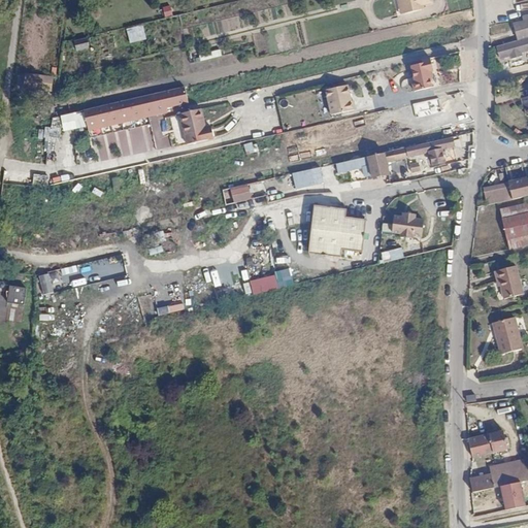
[(393,0),(397,17),(421,10),(423,6),(433,4),(432,0),(393,0)]
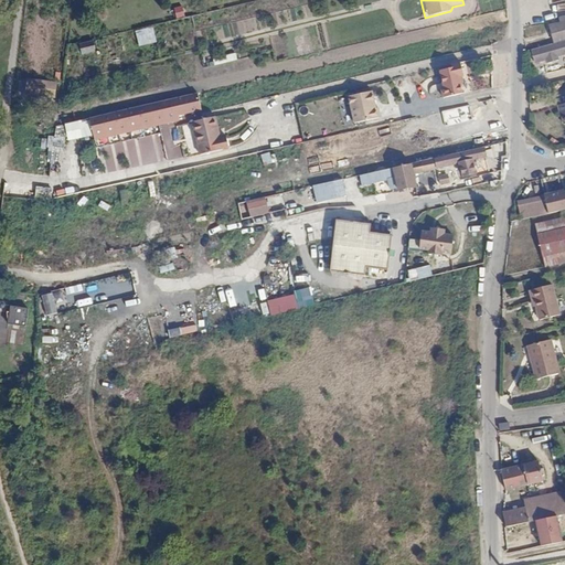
[(174,9),(178,19),(185,17),(182,7),(174,9)]
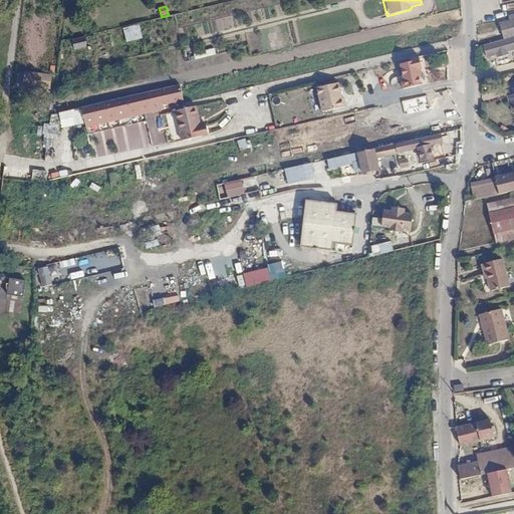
[(513,19),(505,21),(509,36),(513,34),(513,19)]
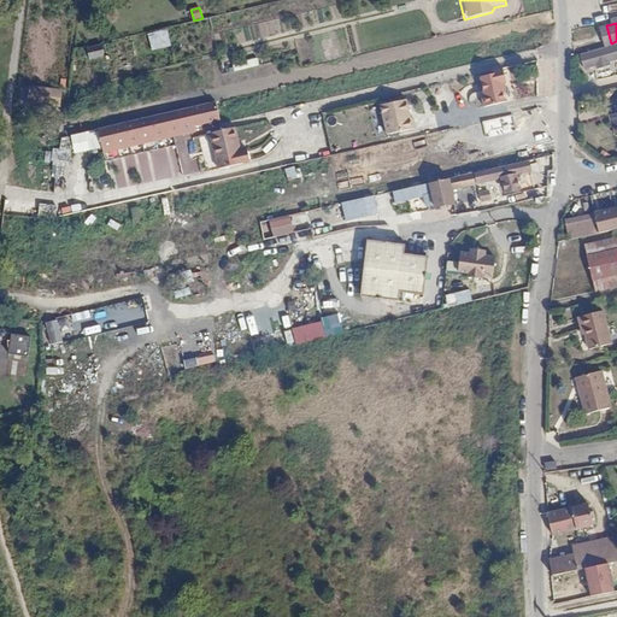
[(168,29),(148,34),(152,51),(171,47),(168,29)]
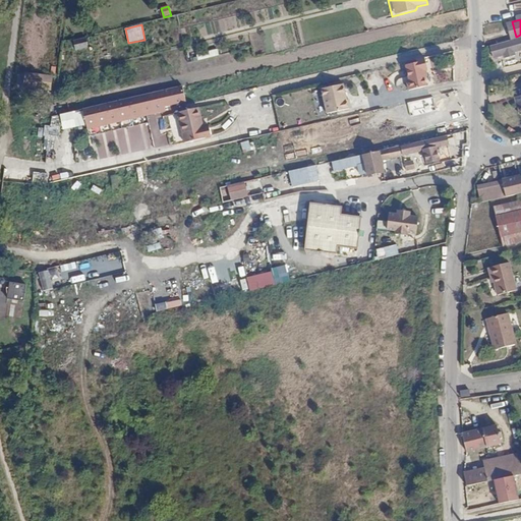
[(520,36),(509,40),(510,43),(490,47),(493,57),(504,54),(505,57),(513,55),(513,52),(520,49),(520,36)]
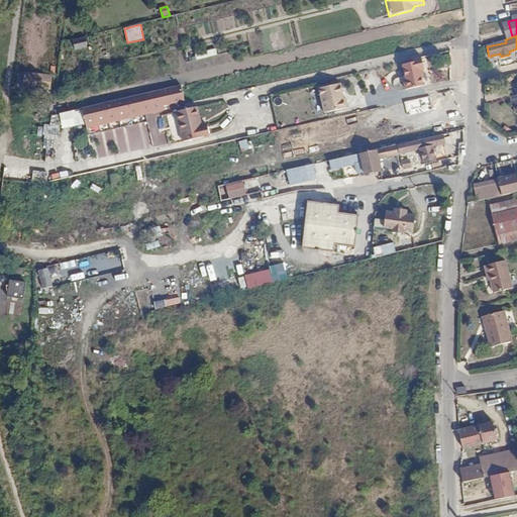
[(87,42),(75,45),(76,50),(88,47),(87,42)]
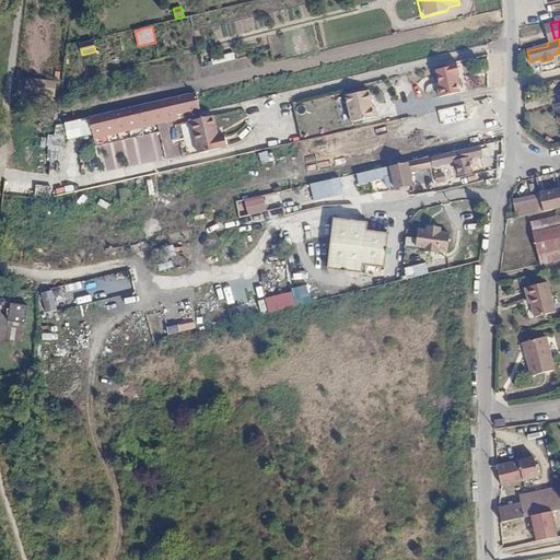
[(213,65),(235,59),(233,53),(212,58),(213,65)]
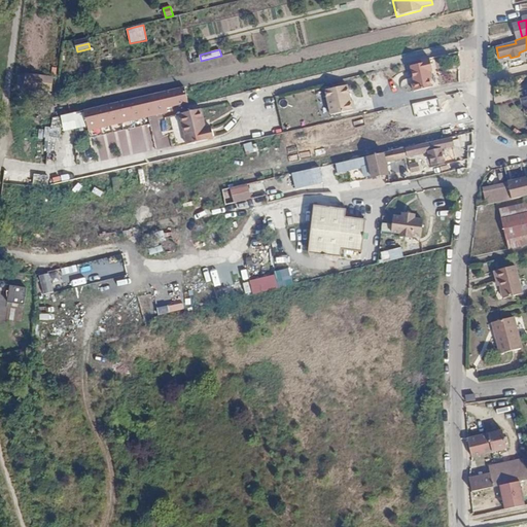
[(433,72),(431,60),(423,61),(424,65),(414,67),(417,82),(414,82),(416,92),(432,89),(430,78),(429,73),(432,72),(433,72)]
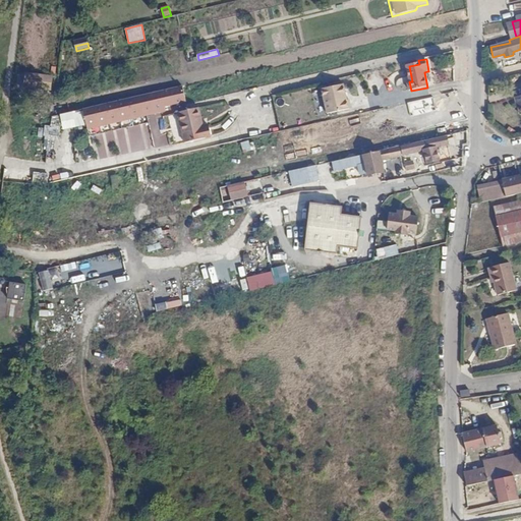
[(52,93),(53,74),(19,73),(18,92),(52,93)]
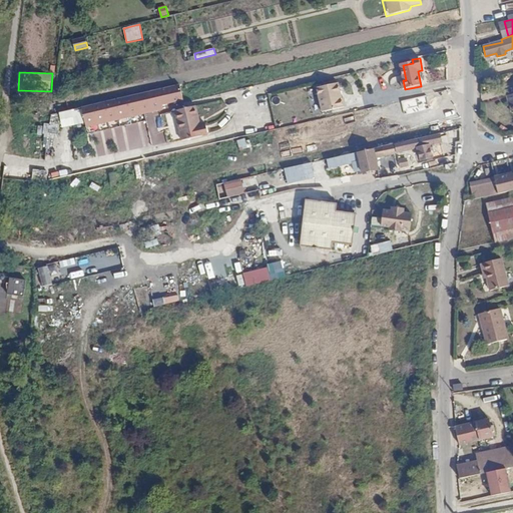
[(147,93),(152,112),(164,109),(164,105),(185,100),(182,85),(147,93)]
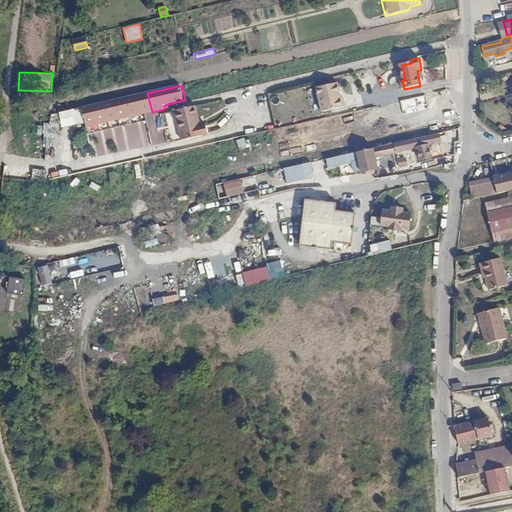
[(323,116),(333,114),(344,111),(346,109),(345,104),(343,102),(340,87),(318,92),(323,116)]
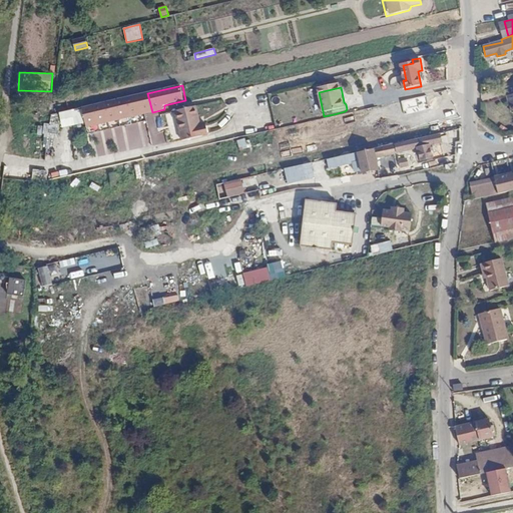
[(437,100),(435,91),(397,100),(399,109),(437,100)]
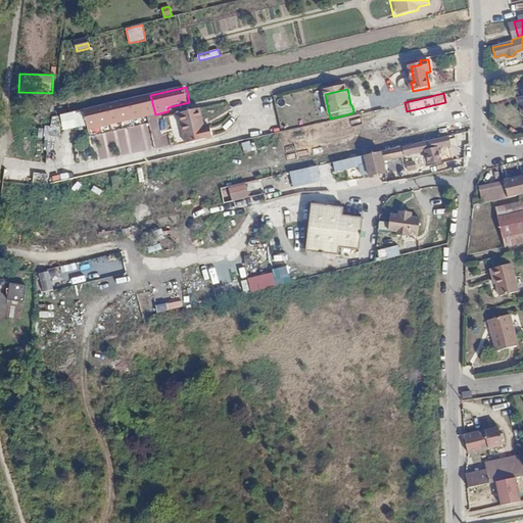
[(460,93),(444,96),(446,105),(462,101),(460,93)]
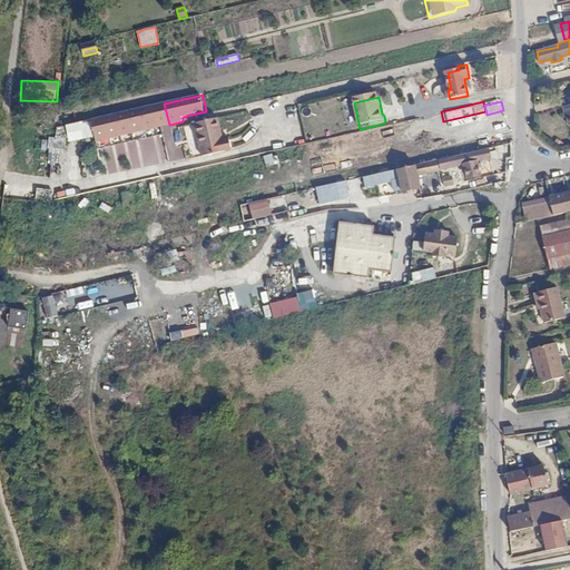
[(164,104),(121,115),(126,135),(169,125),(164,104)]
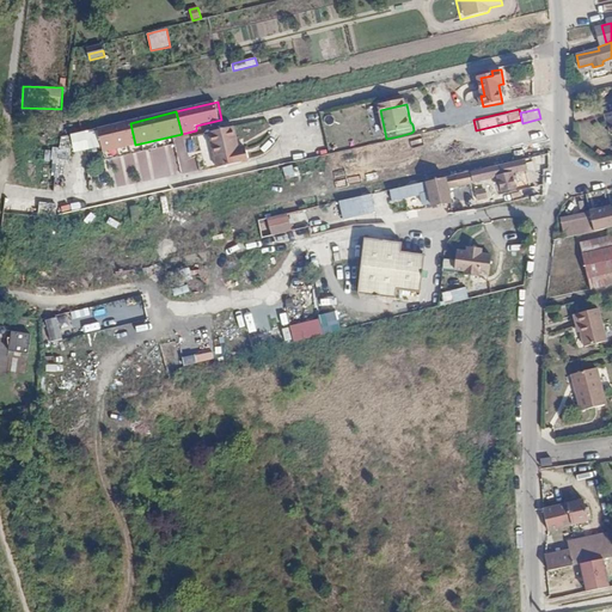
[(234,128),(210,134),(219,169),(251,160),(248,144),(238,146),(236,134),(234,128)]
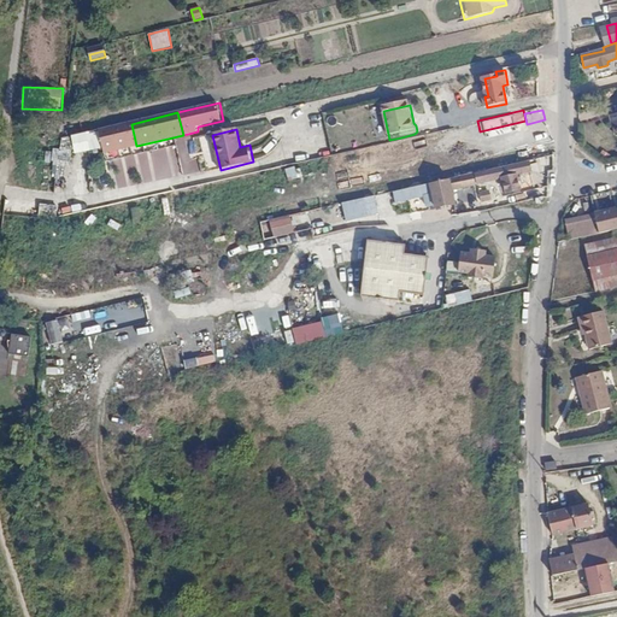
[(71,135),(75,154),(101,148),(98,130),(71,135)]
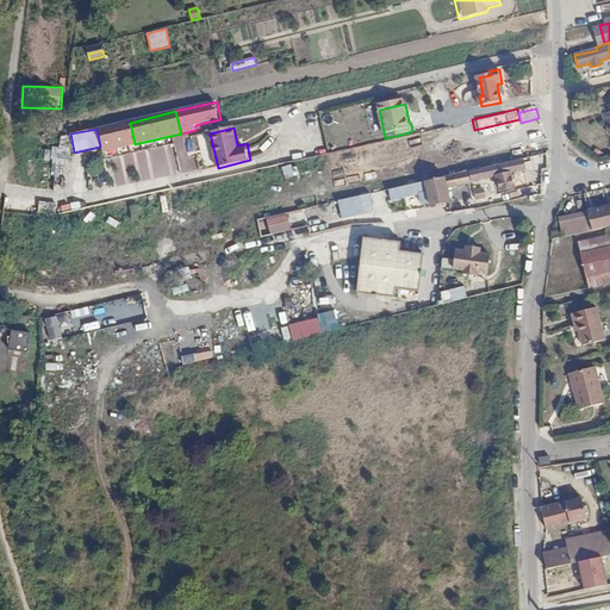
[(60,148),(54,147),(51,173),(62,173),(63,156),(70,157),(72,136),(61,135),(60,148)]
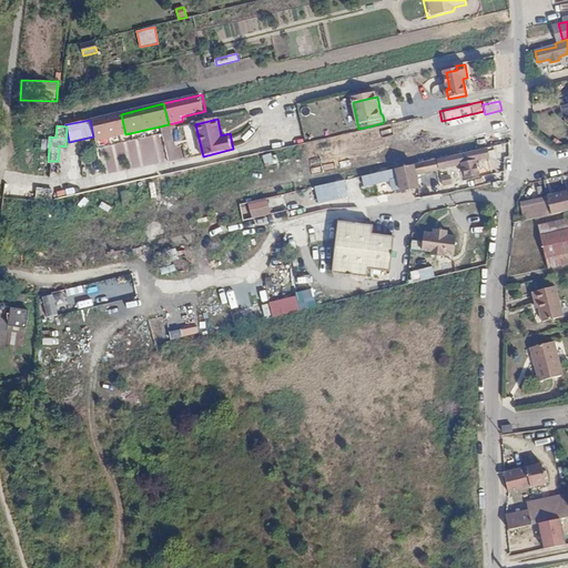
[(185,127),(189,152),(196,151),(194,125),(185,127)]
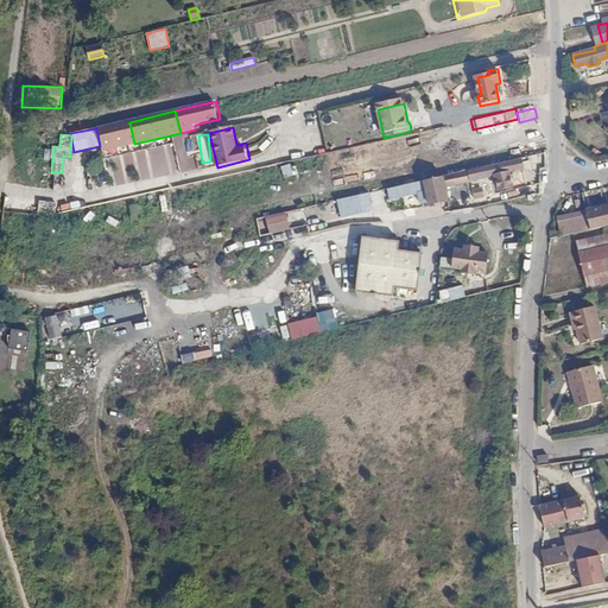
[(500,179),(506,178),(506,173),(518,171),(517,163),(498,166),(500,179)]
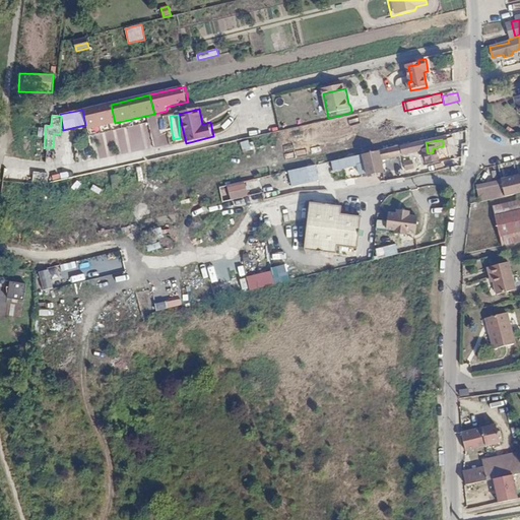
[(252,140),(241,143),(244,152),(255,149),(252,140)]
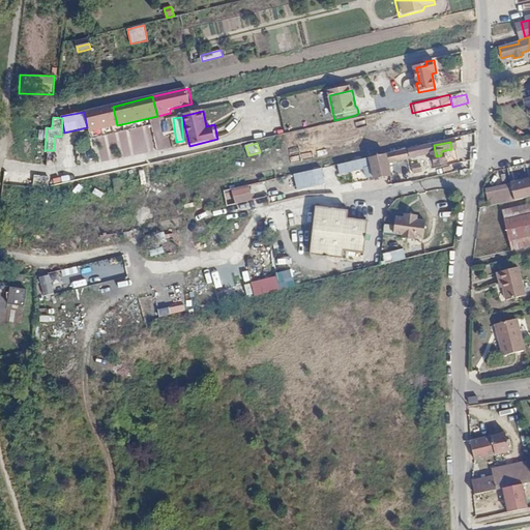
[(427,153),(428,158),(436,156),(434,145),(433,144),(404,150),(405,158),(427,153)]
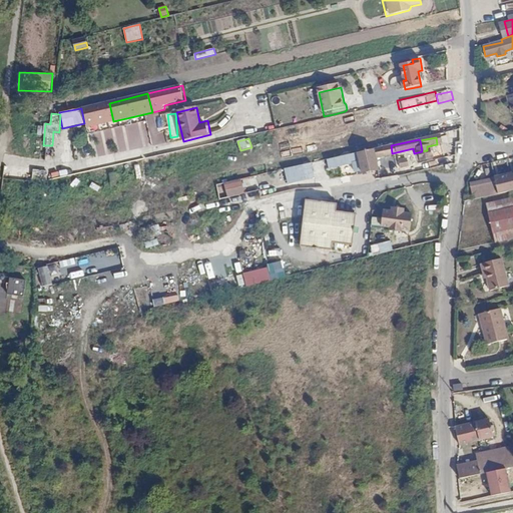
[(389,145),(355,153),(357,162),(391,154),(389,145)]
